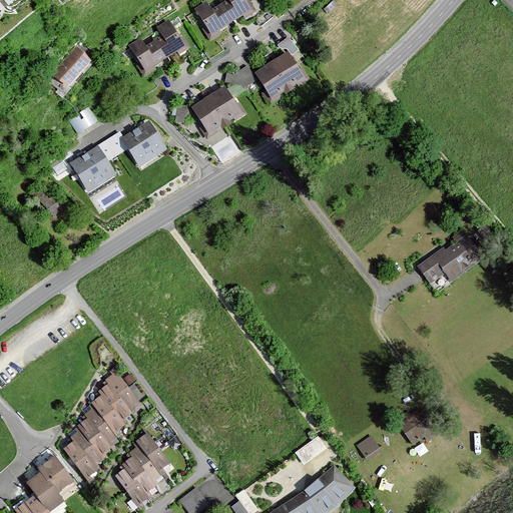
[(203,3),(191,10),(207,39),(249,15),(240,0),(219,0),(221,3),(207,11),(203,3)]
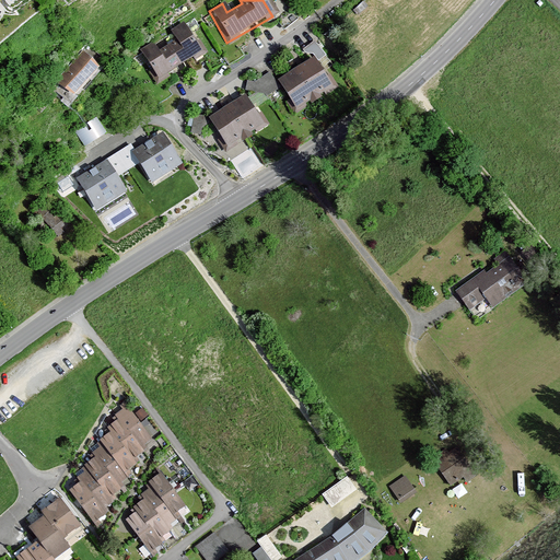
[(182,23),(166,32),(173,43),(156,53),(152,45),(138,53),(154,81),(199,55),(182,23)]
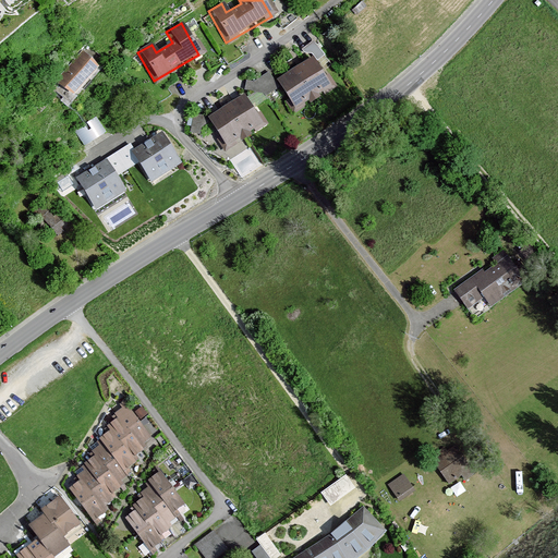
[(96,67),(76,50),(49,82),(69,98),(96,67)]
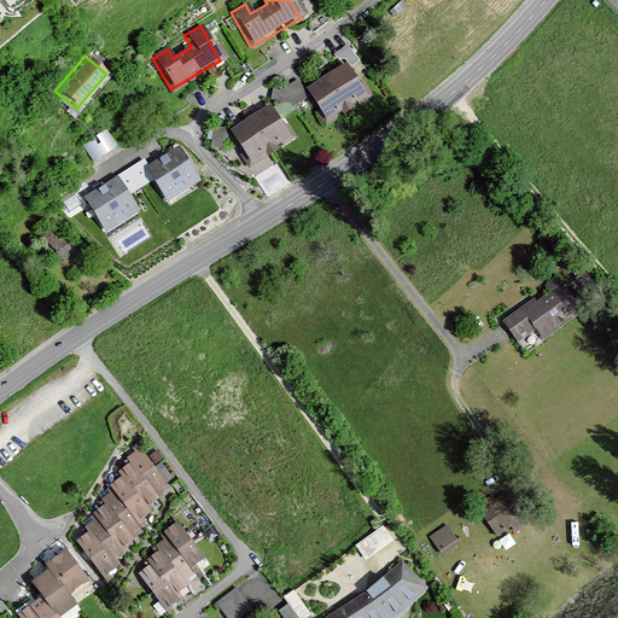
[(347,62),(308,87),(321,109),(316,112),(326,127),(340,117),(338,114),(342,111),(344,115),(356,106),(354,103),(357,100),(360,104),(373,95),(365,82),(361,85),(347,62)]
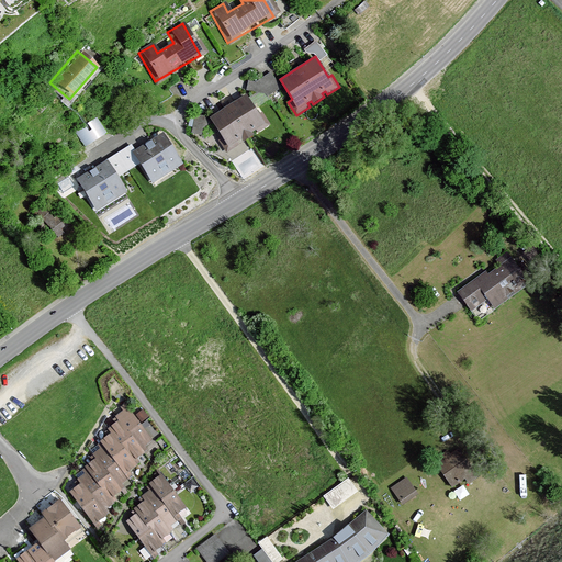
[(268,96),(281,85),(270,70),(256,81),(268,96)]
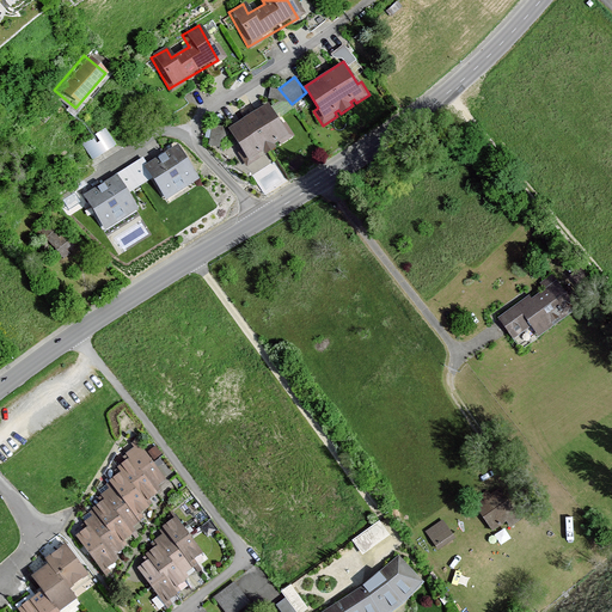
[(268,102),(227,128),(242,150),(238,152),(246,166),(295,135),(286,122),(283,124),(268,102)]
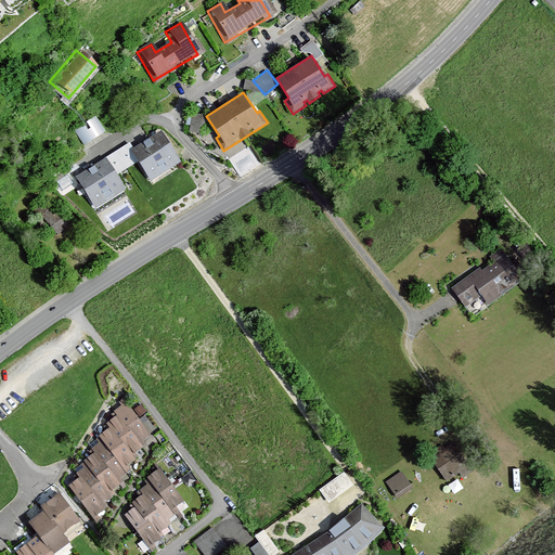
[(85,120),(86,121),(75,128),(85,143),(105,128),(95,113),(85,120)]
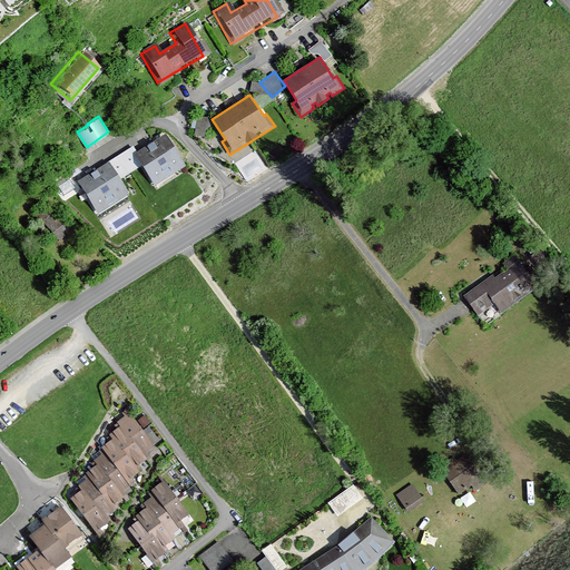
[(163,133),(130,154),(140,169),(153,186),(184,166),(163,133)]
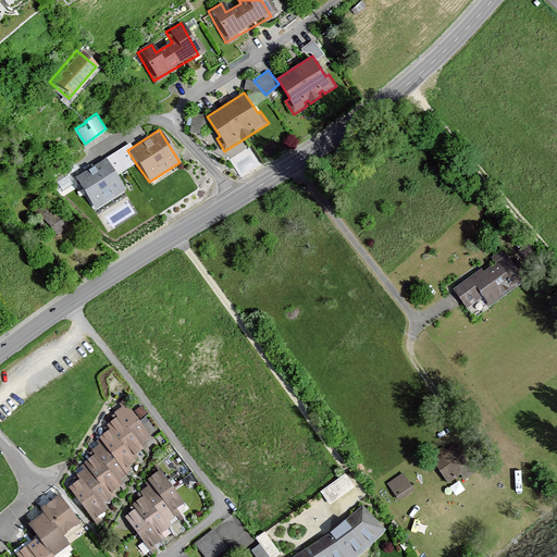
[(126,145),(101,160),(113,180),(137,165),(127,150),(126,145)]
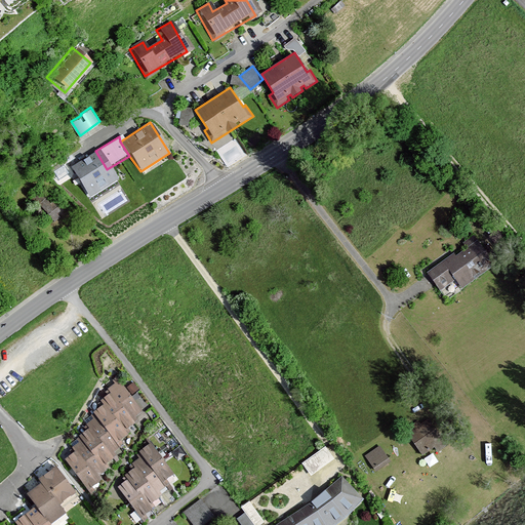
[(95,151),(68,168),(85,198),(115,180),(107,169),(95,151)]
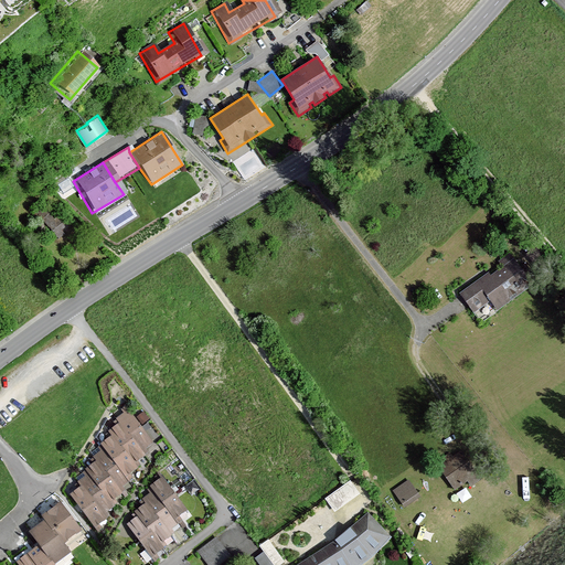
[(471,318),(489,306),(494,315),(523,292),(509,273),(513,269),(505,257),(496,264),(500,270),(489,278),(487,274),(456,297),(471,318)]
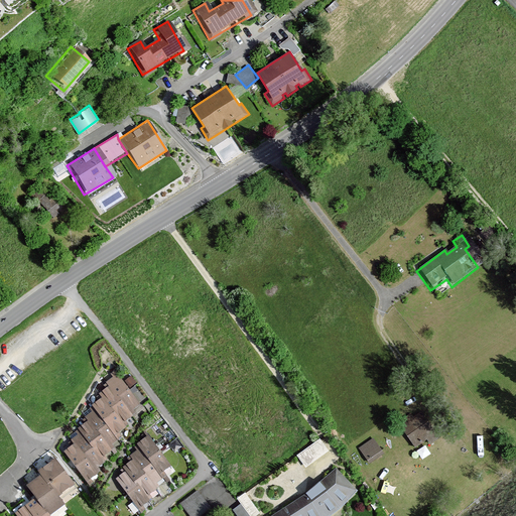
[(138,405),(113,372),(104,379),(109,385),(129,411),(138,405)]
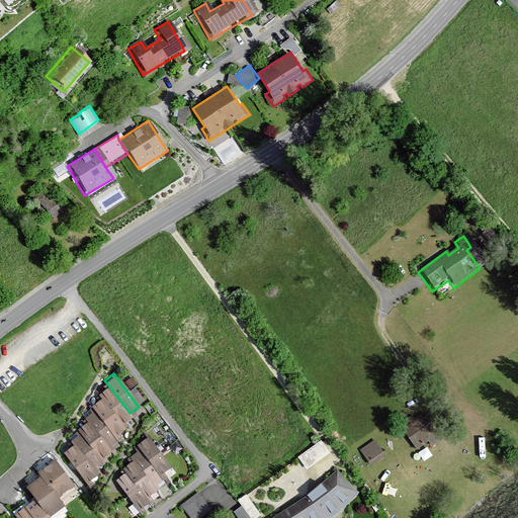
[(130,413),(109,386),(97,396),(100,400),(120,425),(132,417),(130,413)]
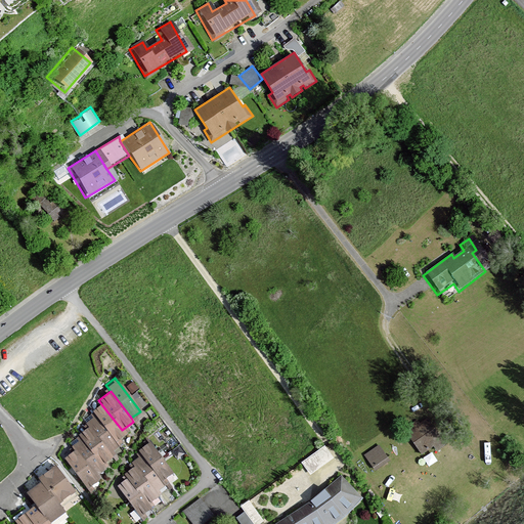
[(125,434),(122,430),(101,404),(92,411),(96,416),(116,441),(125,434)]
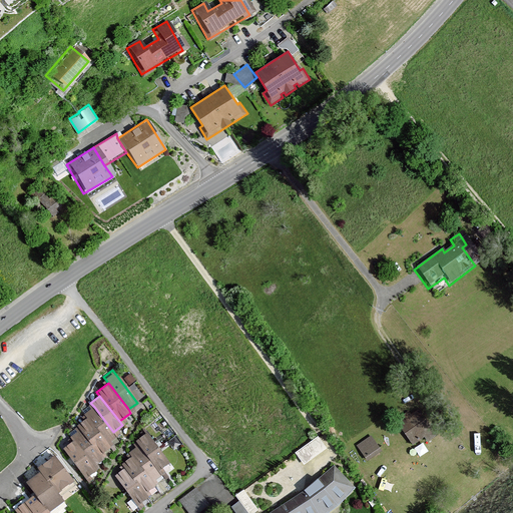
[(422,400),(392,420),(411,448),(441,428),(422,400)]
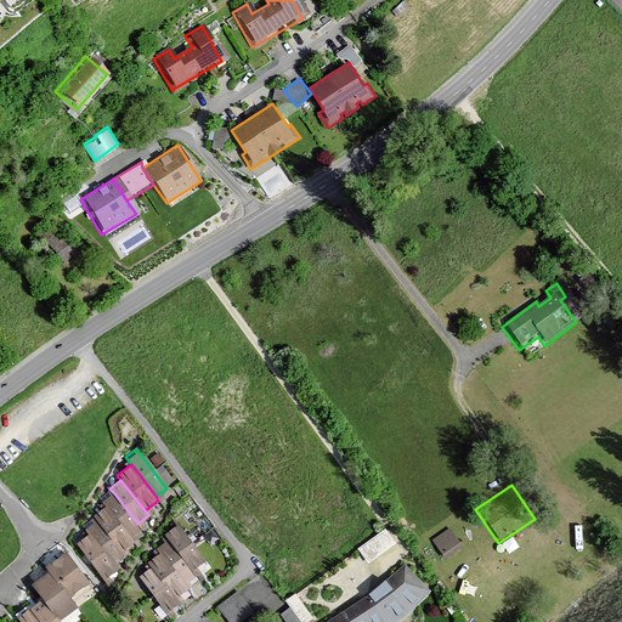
[(143,530),(137,524),(114,493),(101,504),(105,509),(130,541),(143,530)]
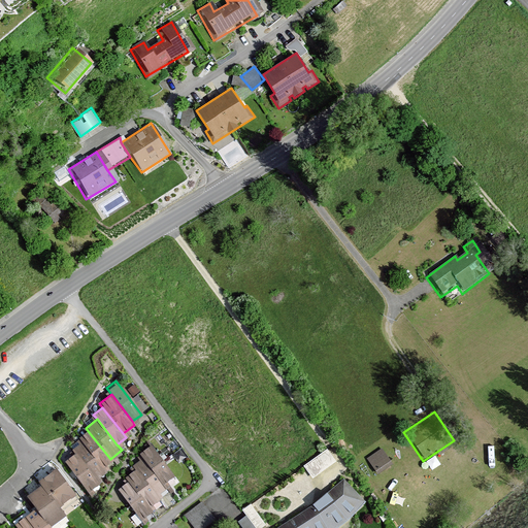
[(113,463),(110,459),(89,432),(80,439),(84,441),(105,470),(113,463)]
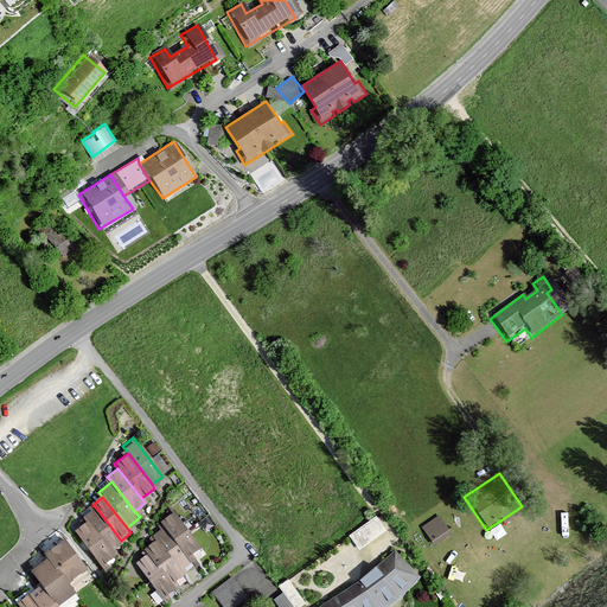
[(126,547),(121,541),(96,508),(81,518),(83,522),(112,558),(126,547)]
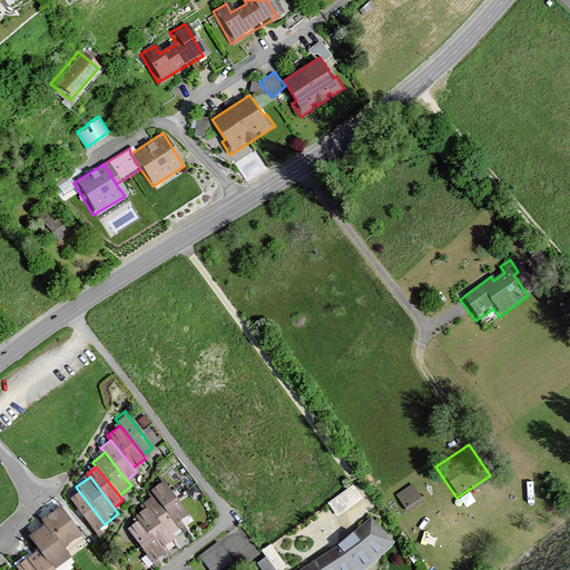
[(413,480),(396,492),(408,508),(424,497),(413,480)]
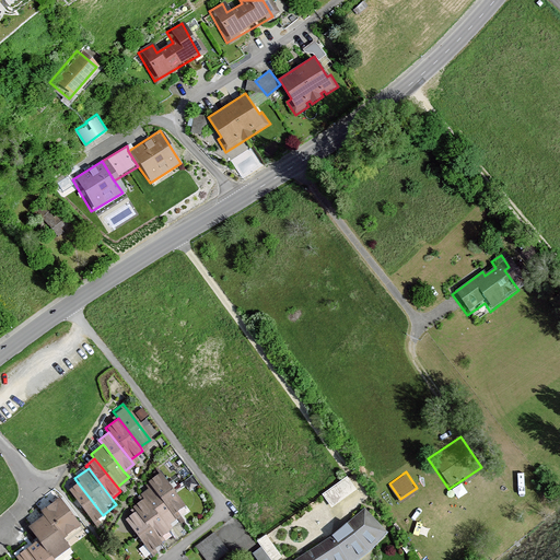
[(349,473),(323,490),(331,503),(358,486),(349,473)]
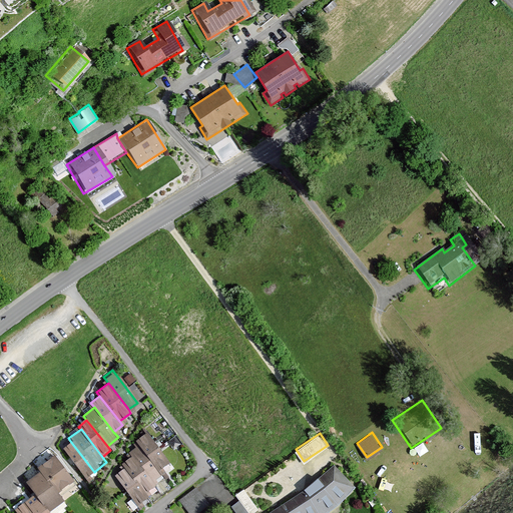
[(168,463),(147,435),(136,443),(139,447),(131,453),(134,457),(123,465),(126,468),(116,476),(138,506),(150,497),(146,492),(156,485),(153,481),(162,475),(159,470),(168,463)]
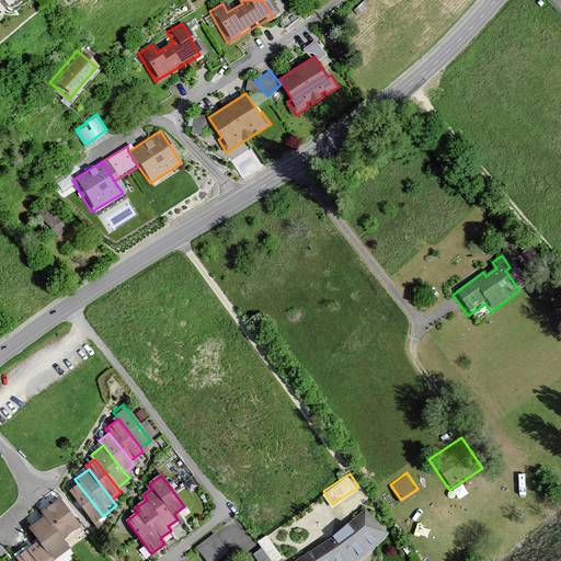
[(92,524),(103,516),(77,482),(67,490),(92,524)]
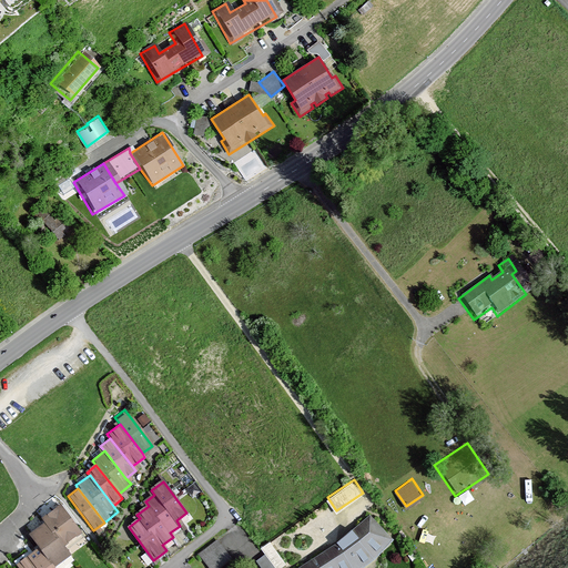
[(80,534),(58,503),(40,517),(43,521),(62,547),(80,534)]
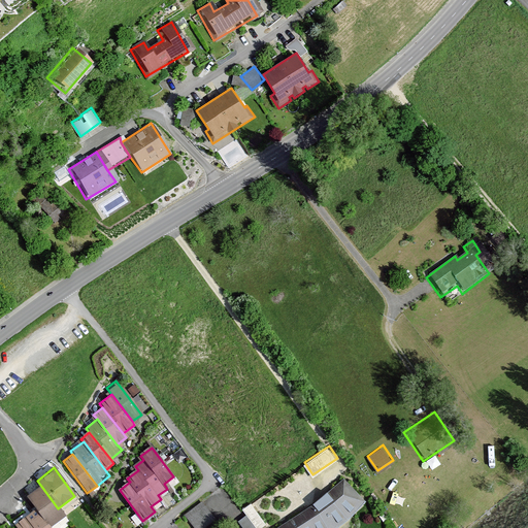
[(342,479),(274,527),(337,527),(351,517),(365,502),(342,479)]
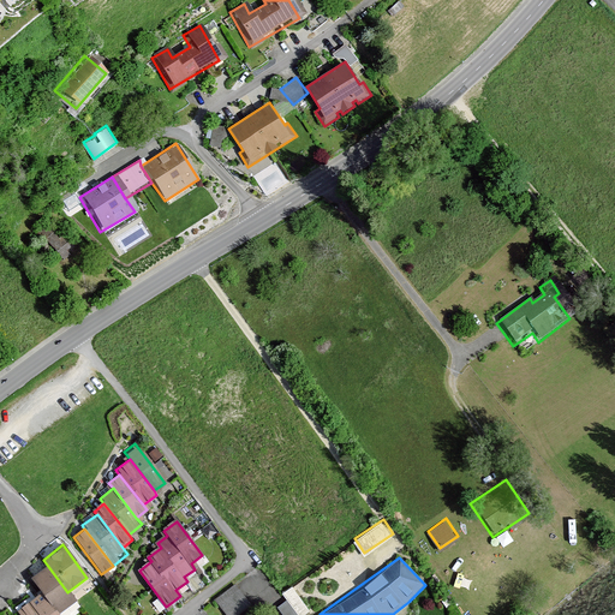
[(67,592),(47,565),(27,578),(39,595),(53,614),(58,614),(75,603),(67,592)]
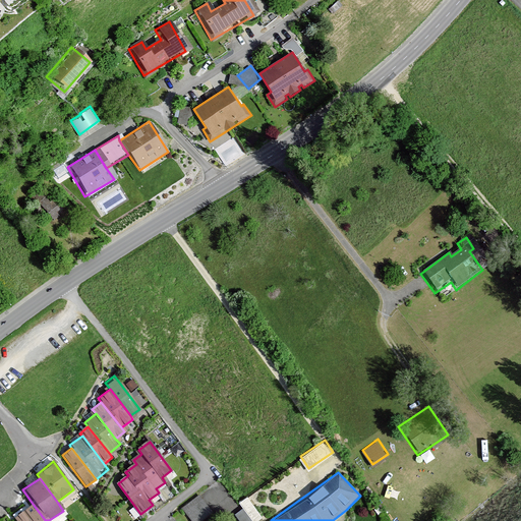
[(225,510),(235,504),(219,478),(200,490),(215,513),(223,507),(225,510)]
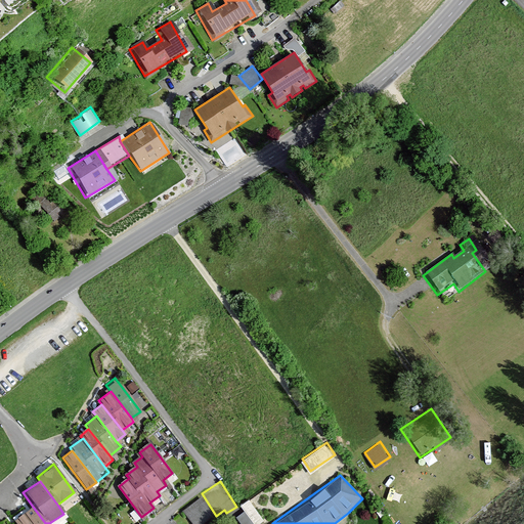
[(199,497),(180,512),(189,523),(202,523),(213,516),(199,497)]
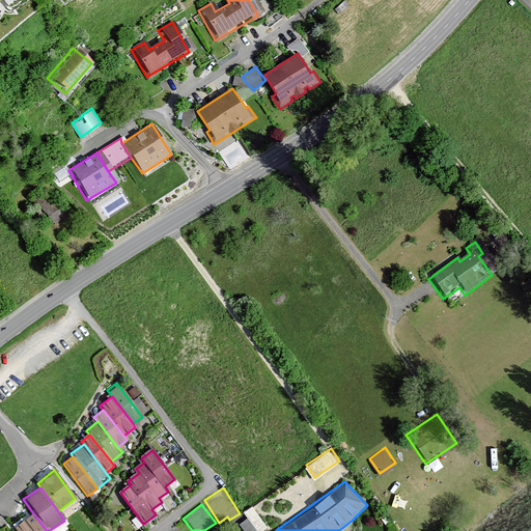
[(246,520),(239,526),(242,530),(260,530),(266,528),(250,506),(241,512),(246,520)]
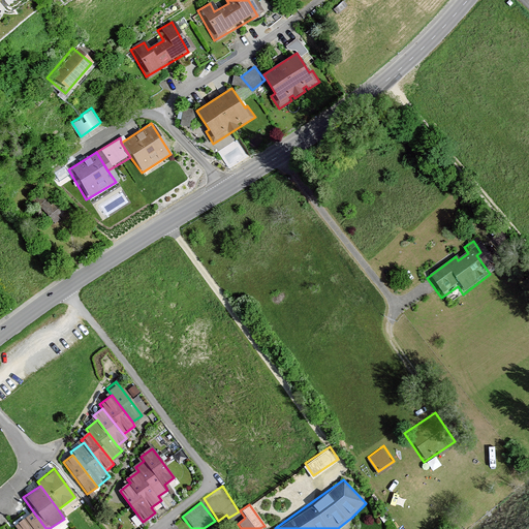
[(45,528),(33,511),(23,519),(30,528),(45,528)]
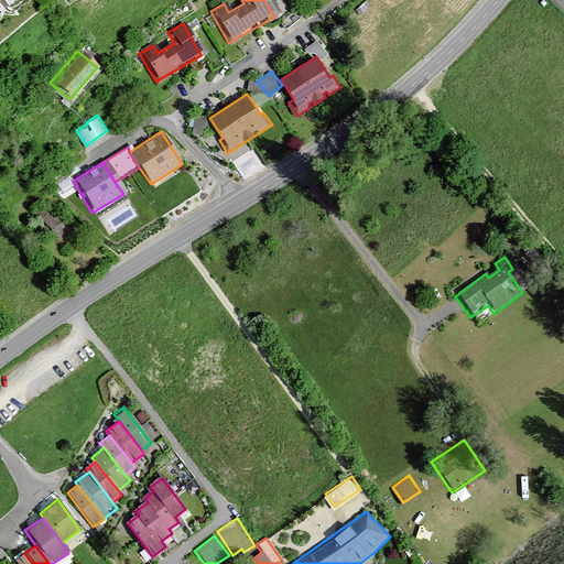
[(32,563),(24,553),(12,562),(13,563),(32,563)]
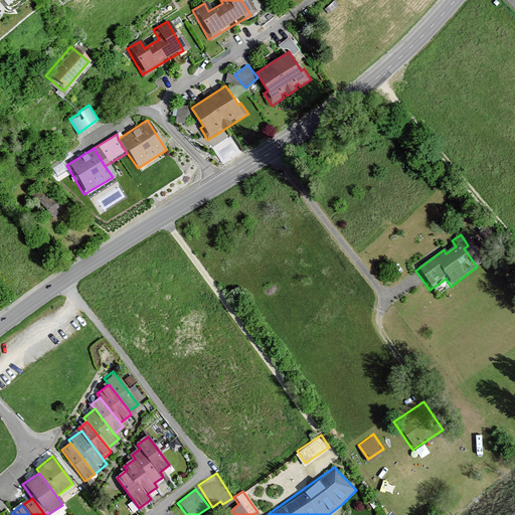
All buildings are outlined.
